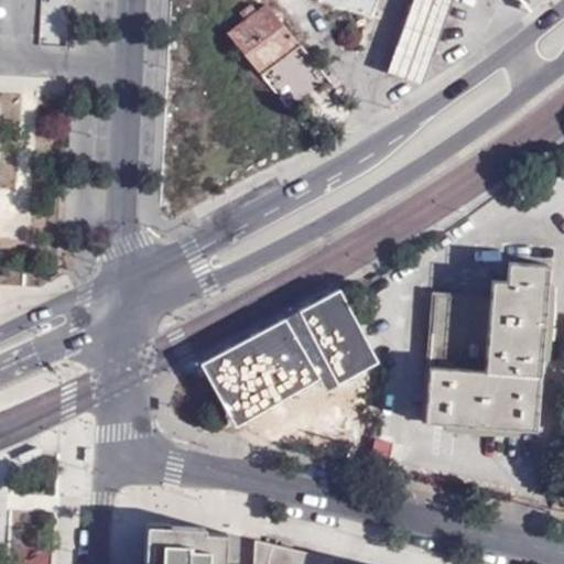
[(268,0),(267,0),(229,32),(262,72),(302,40),(268,0)]
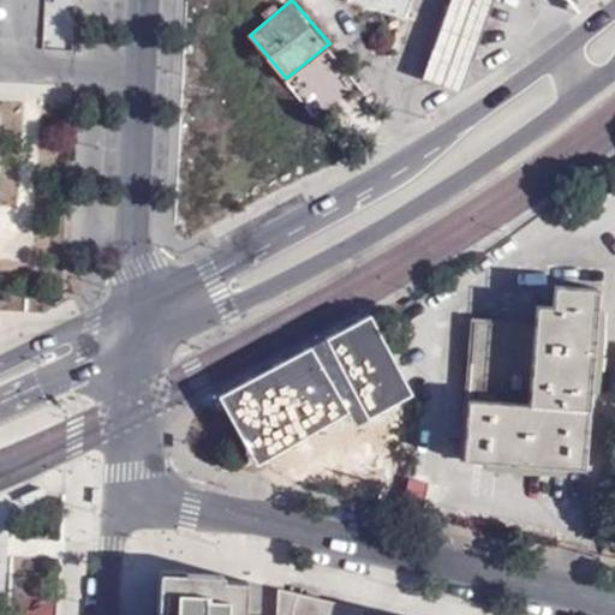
[(364,0),(405,16),(410,0),(364,0)]
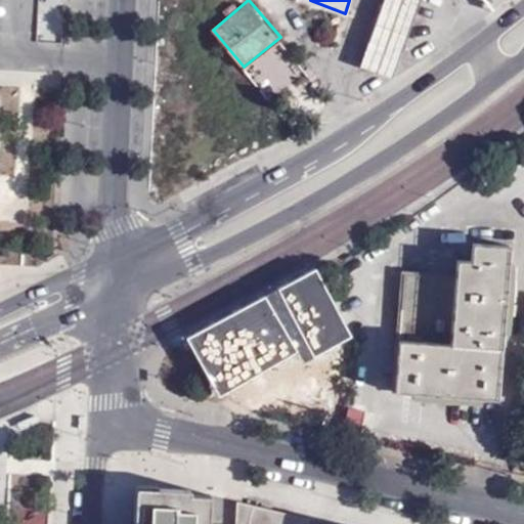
[(386,0),(362,68),(395,78),(422,0),(386,0)]
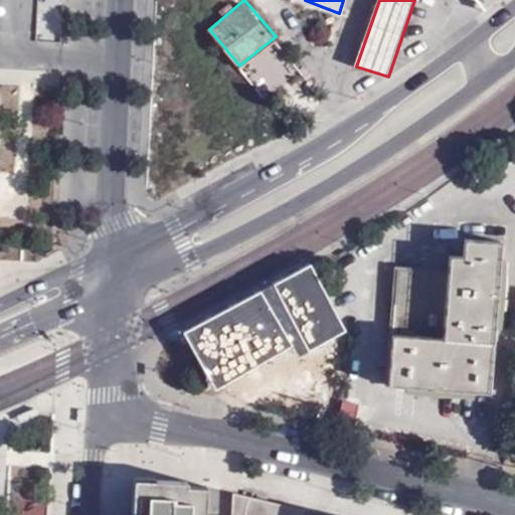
[(448,275),(398,271),(391,385),(456,390),(491,392),(498,293),(501,243),(465,240),(464,258),(449,256),(448,275)]
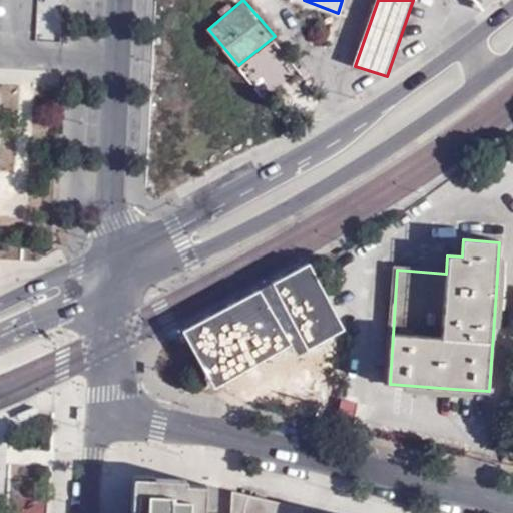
[(330,296),(315,270),(291,284),(305,309),(330,296)]
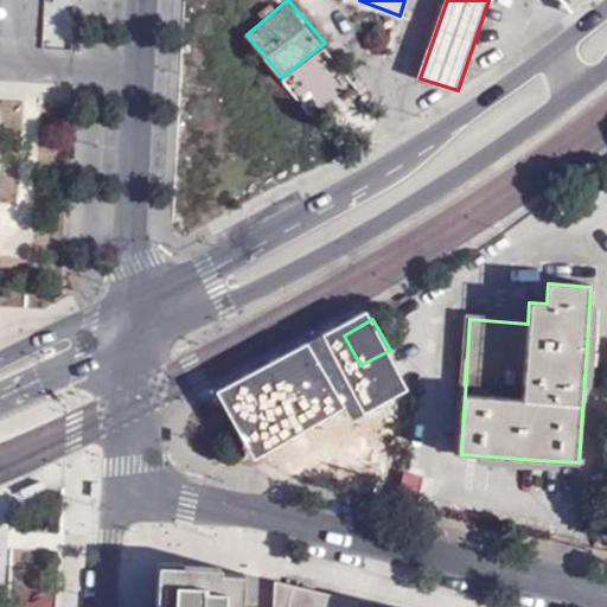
[(259,370),(213,395),(229,420),(262,402),(256,391),(267,385),(259,370)]
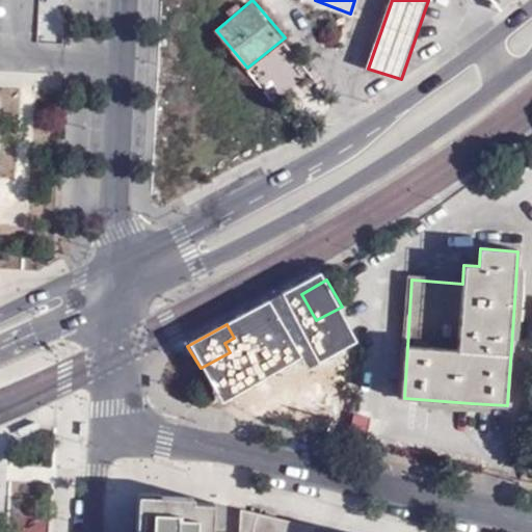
[(325,386),(339,331),(312,325),(309,339),(277,330),(267,371),(284,375),(325,386)]
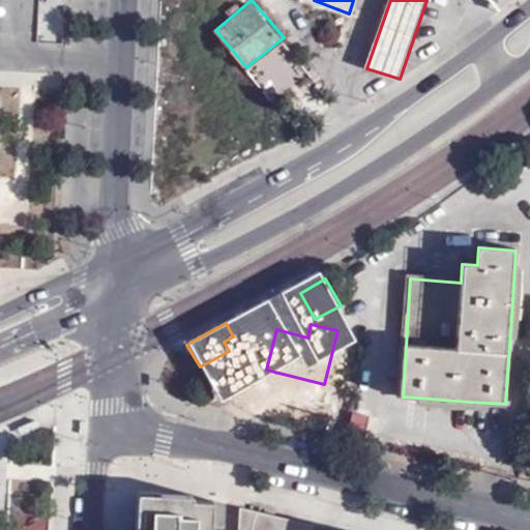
[(236,362),(229,351),(200,366),(207,379),(236,362)]
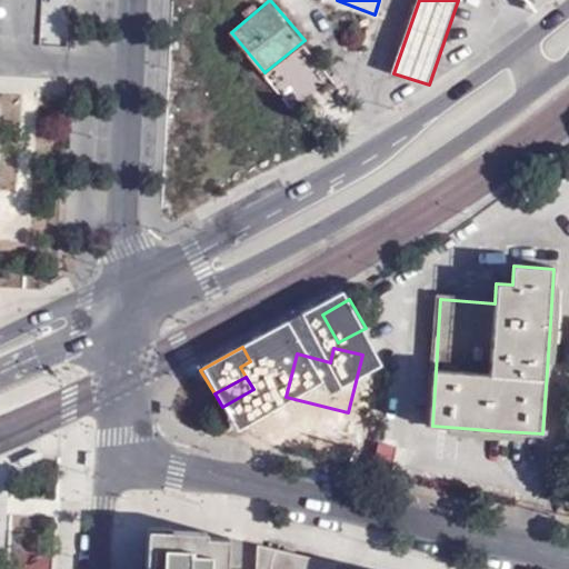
[(210,398),(203,385),(188,393),(196,407),(210,398)]
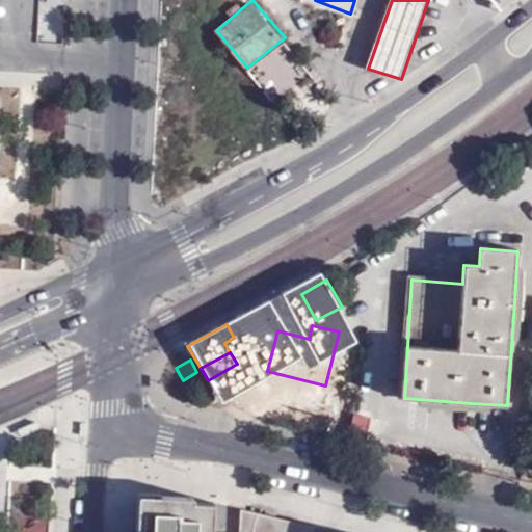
[(280,391),(284,375),(267,371),(262,370),(258,386),(280,391)]
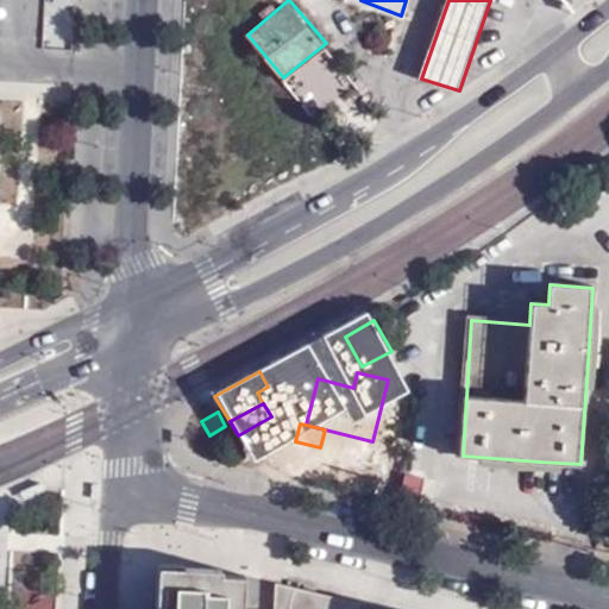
[(183,577),(223,578),(223,573),(158,571),(156,607),(170,607),(171,584),(183,585),(183,577)]
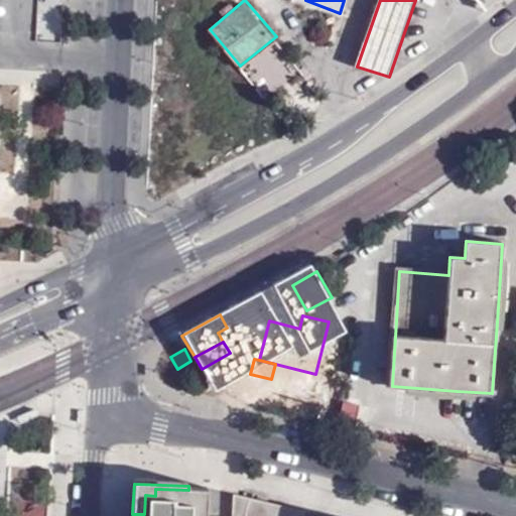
[(207,515),(209,491),(188,490),(155,489),(155,496),(145,495),(144,514),(132,514),(132,515),(207,515)]
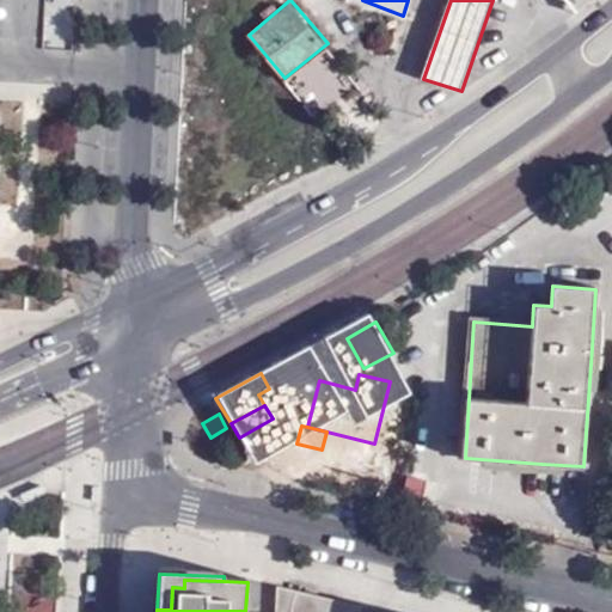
[(301,593),(298,611),(357,611),(359,600),(301,593)]
